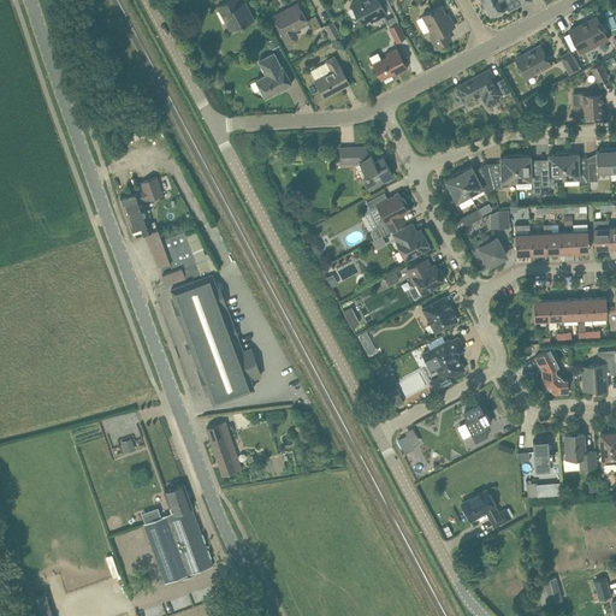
[(227,0),(218,5),(231,29),(241,23),(242,25),(254,18),(246,1),(241,4),(238,0),(227,0)]
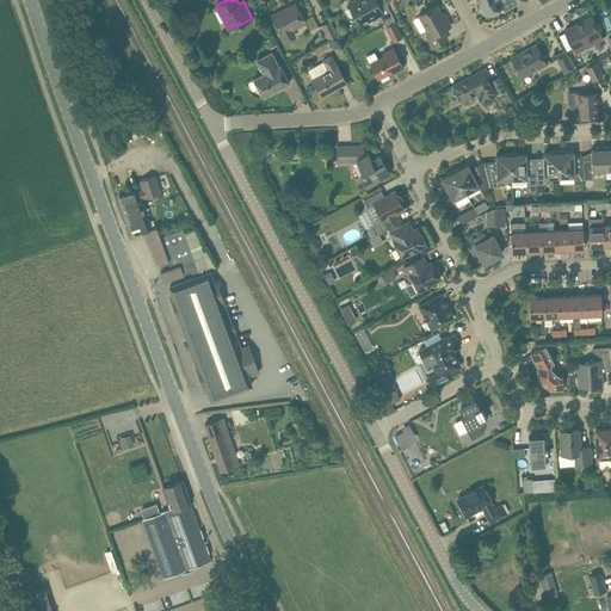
[(357,22),(366,17),(369,19),(381,13),(386,23),(394,18),(384,0),(353,0),(349,4),(357,22)]
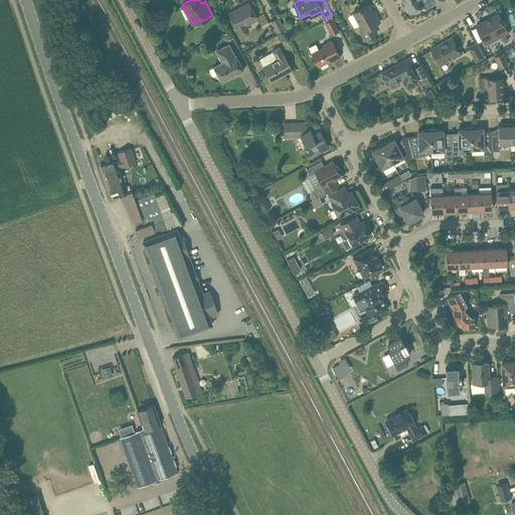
[(402,0),(410,13),(425,5),(421,0),(402,0)]
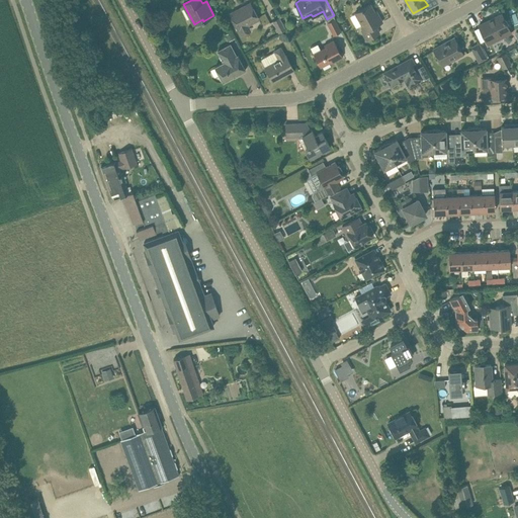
[(245,24),(258,17),(251,2),(230,13),(239,30),(242,35),(249,31),(245,24)]
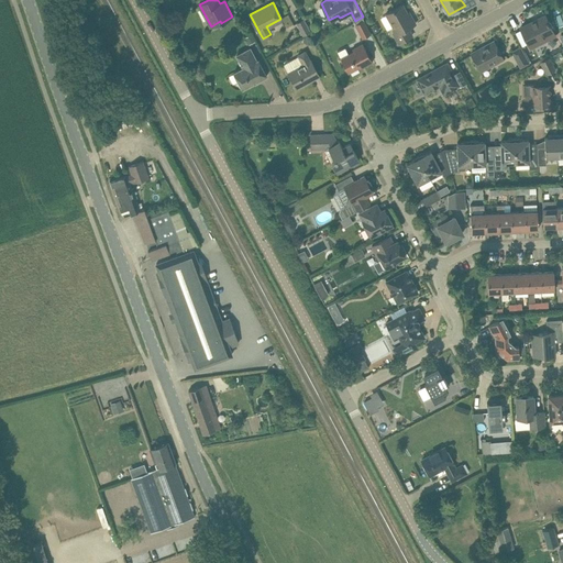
[(395,35),(399,43),(412,35),(408,28),(416,24),(411,15),(409,17),(403,4),(386,13),(397,33),(395,35)]
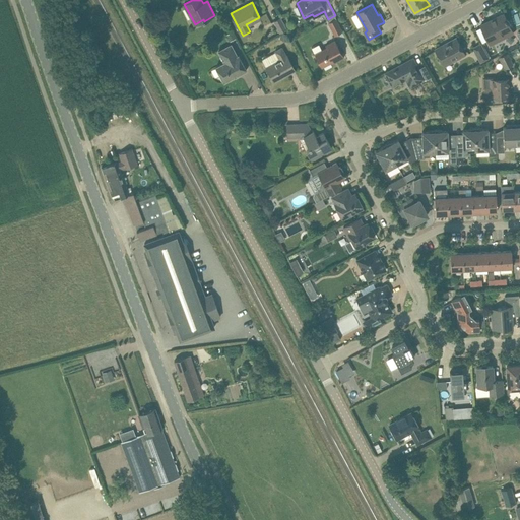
[(480,25),(490,44),(513,33),(504,13),(480,25)]
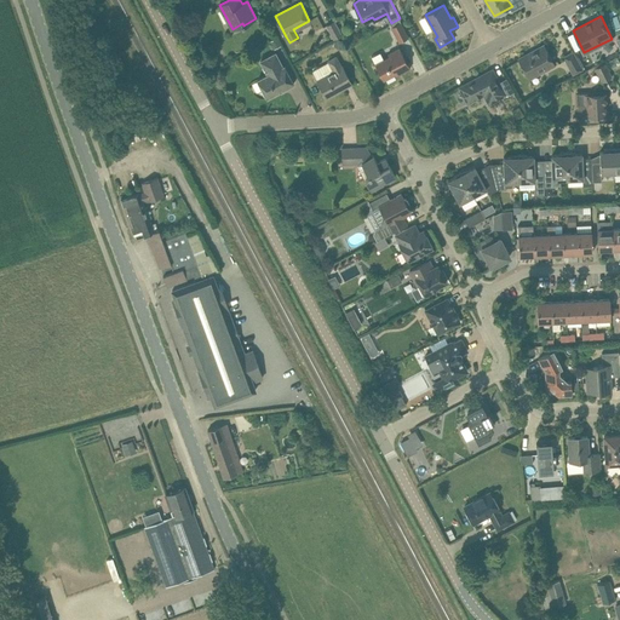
[(390,27),(399,42),(408,36),(408,35),(401,21),(400,21),(399,19),(400,19),(400,18),(391,23),(392,26),(390,27)]
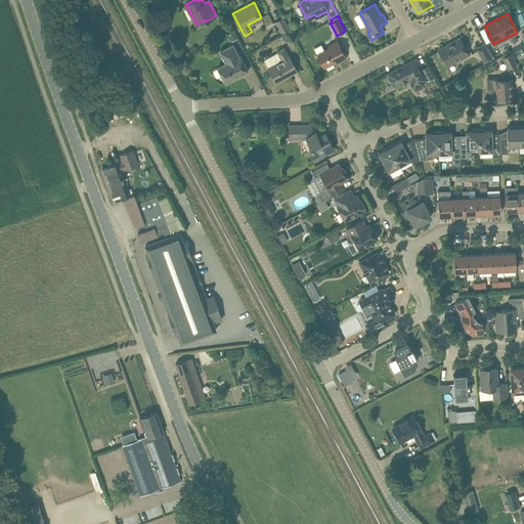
[(275,20),(280,32),(289,28),(282,17),(275,20)]
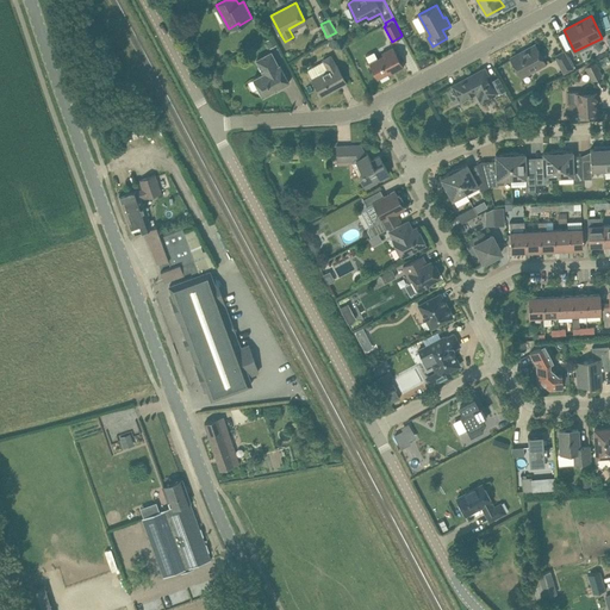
[(273,37),(266,41),(271,48),(277,45),(273,37)]
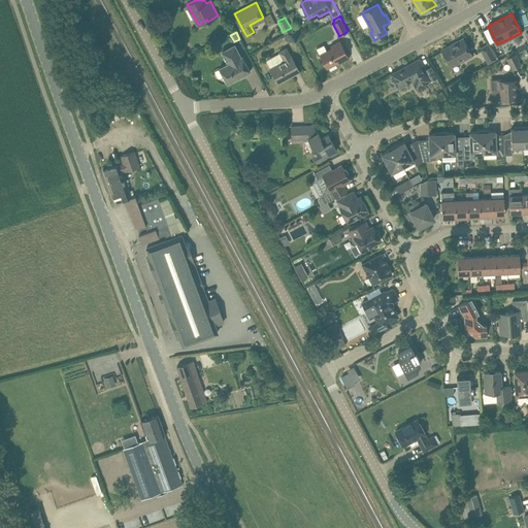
[(441,50),(451,67),(472,56),(463,38),(441,50)]
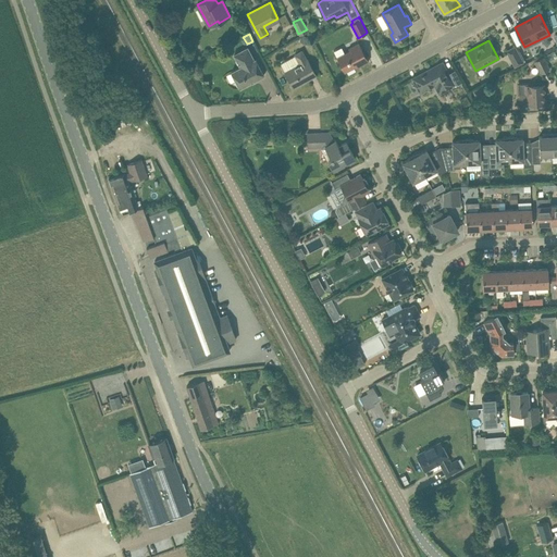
[(334,51),(336,57),(345,72),(356,65),(357,67),(369,61),(358,41),(348,47),(349,49),(343,52),(341,48),(334,51)]
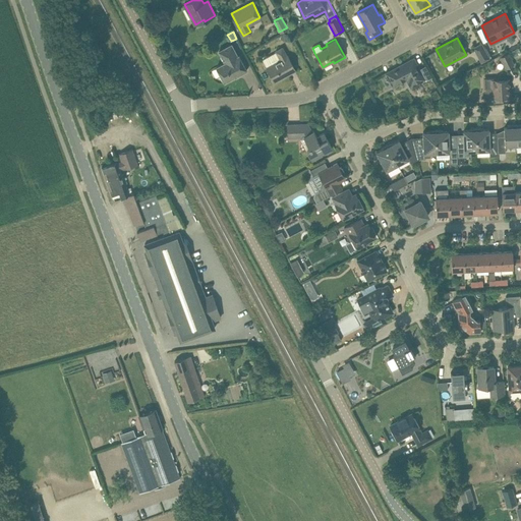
[(473,48),(481,62),(489,57),(481,43),(473,48)]
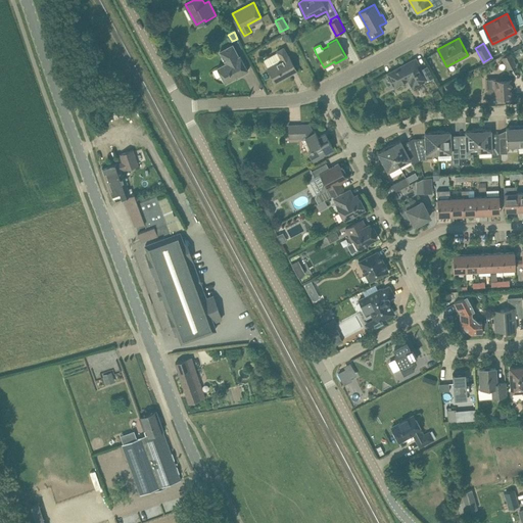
[(218,67),(226,83),(248,70),(240,55),(239,56),(233,44),(220,51),(226,62),(218,67)]
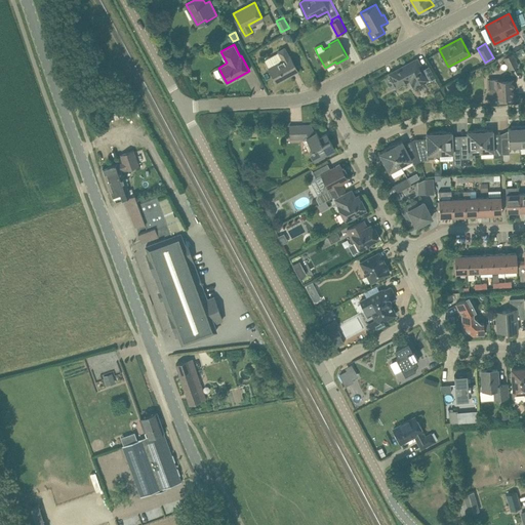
[(279,52),(265,61),(277,82),(298,71),(289,54),(289,55),(284,46),(278,50),(279,52)]
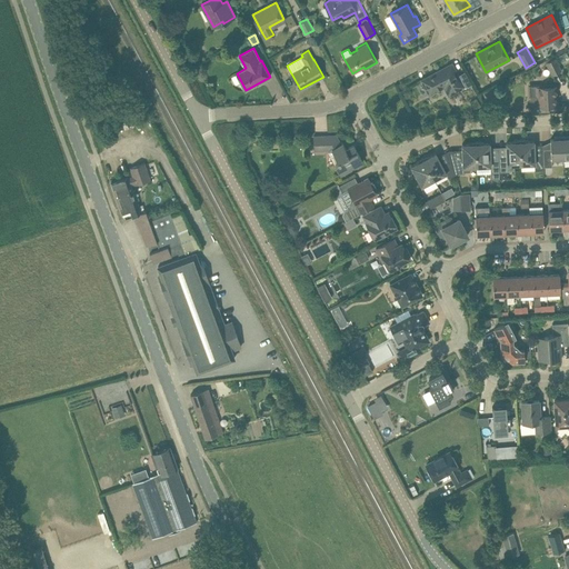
[(546,61),(552,75),(562,69),(556,57),(546,61)]
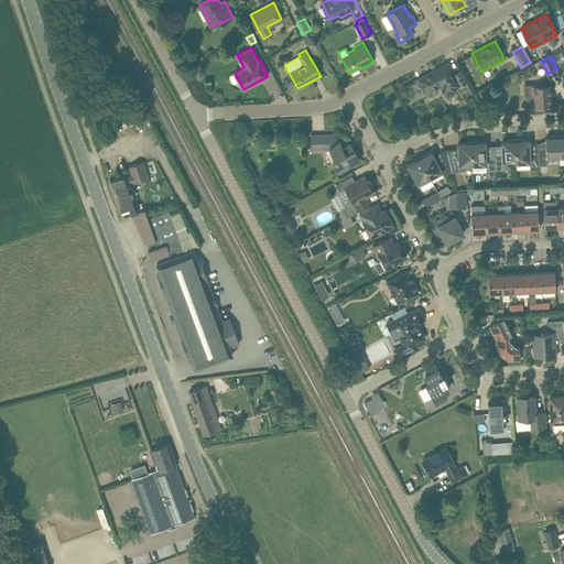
[(418,79),(425,94),(441,86),(444,94),(461,85),(448,63),(418,79)]
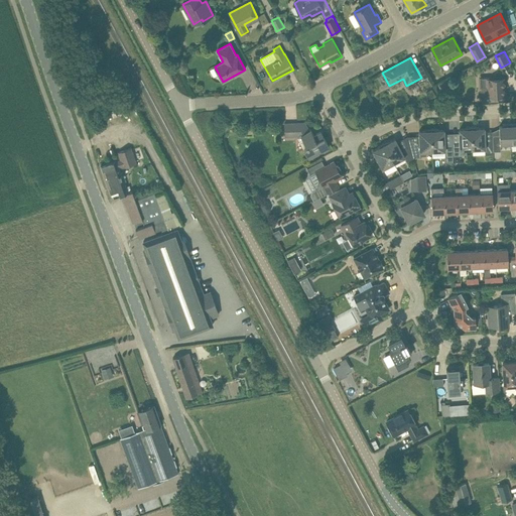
[(481,80),(482,88),(482,101),(498,100),(498,96),(505,95),(504,78),(487,79),(481,80)]
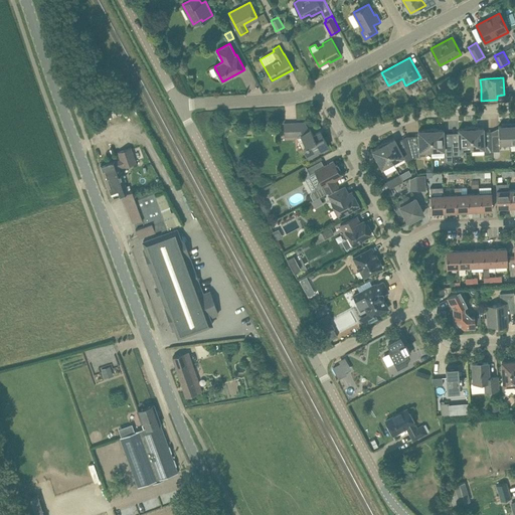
[(304,149),(308,158),(328,147),(320,131),(313,135),(310,130),(309,130),(305,122),(284,123),(285,137),(297,136),(297,137),(301,135),(307,147),(304,149)]
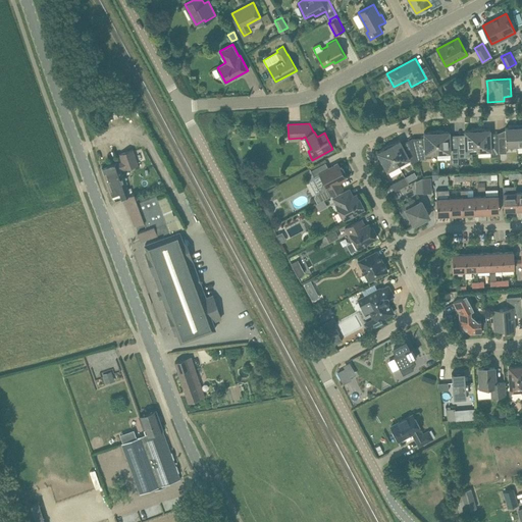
[(509,127),(505,127),(505,129),(506,136),(506,143),(506,146),(507,146),(518,145),(517,124),(508,125),(509,125),(509,127)]
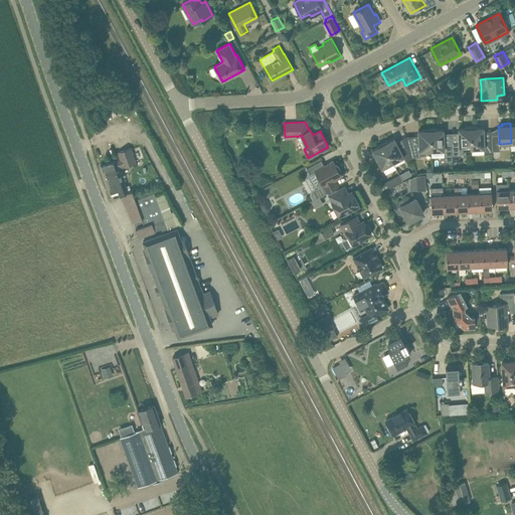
[(459,143),(452,143),(453,156),(461,155),(461,153),(466,153),(466,149),(473,149),(471,127),(469,127),(467,127),(466,128),(464,129),(459,129),(459,143)]
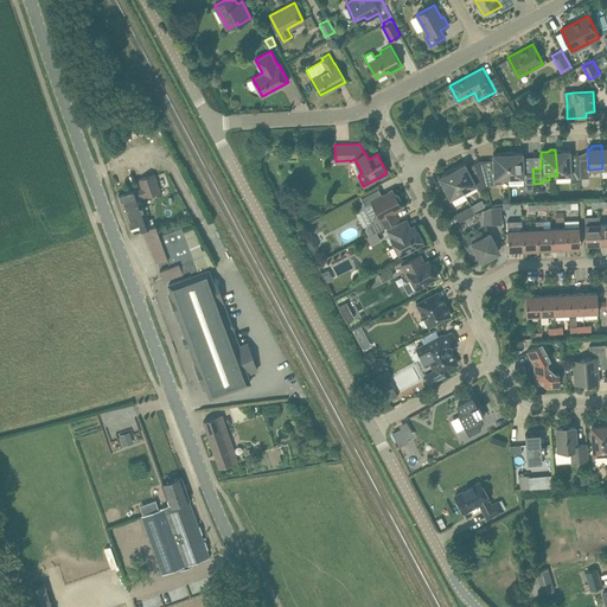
[(557,149),(555,149),(557,176),(570,174),(570,181),(581,181),(580,178),(580,172),(580,166),(570,167),(570,151),(564,151),(562,149),(560,149),(557,149)]
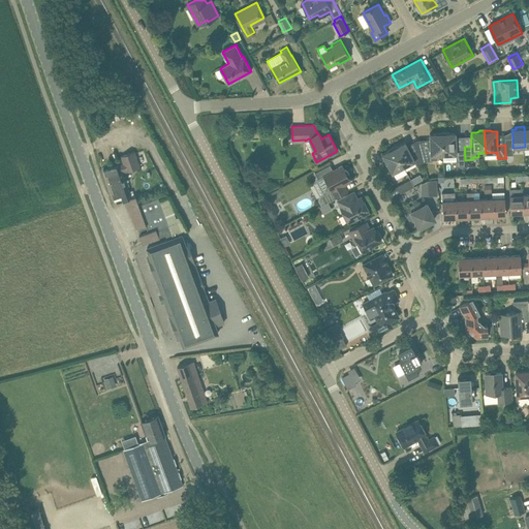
[(421,150),(424,161),(432,161),(432,159),(437,159),(437,155),(443,154),(442,132),(440,132),(438,132),(437,133),(435,133),(430,134),(431,149),(421,150)]
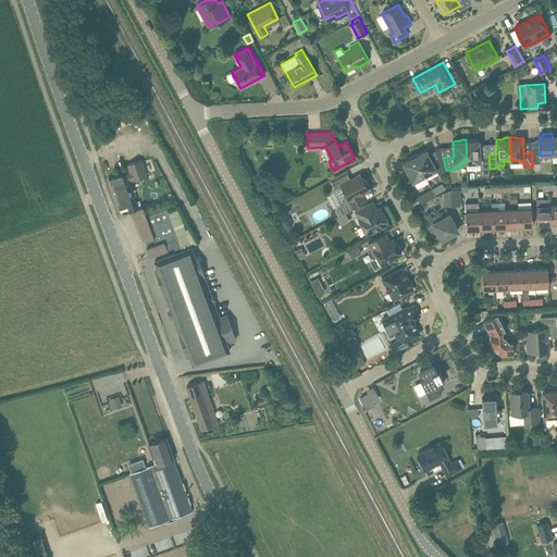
[(468,139),(466,139),(467,162),(480,162),(481,175),(490,175),(490,169),(489,155),(480,155),(480,139),(474,140),(472,139),(470,139),(468,139)]
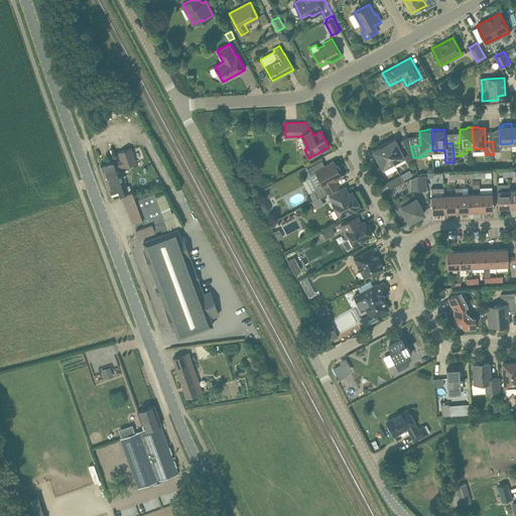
[(385,142),(383,143),(394,162),(404,157),(407,161),(413,157),(410,146),(402,151),(395,138),(391,141),(389,141),(387,141),(385,142)]
